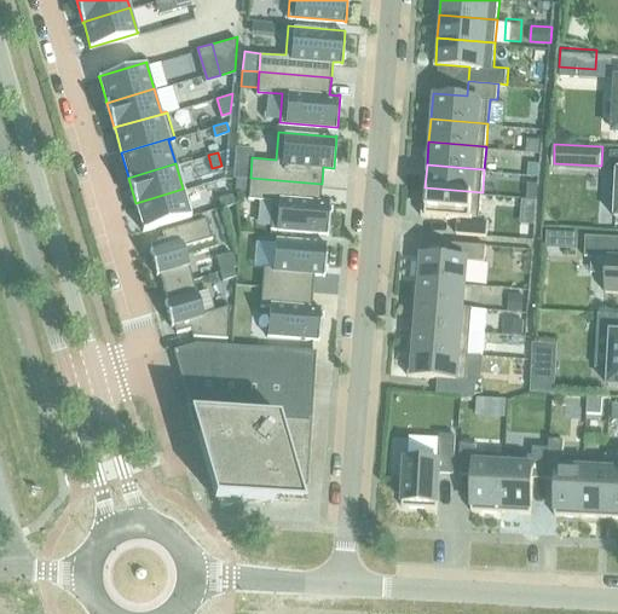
[(321,200),(322,184),(250,178),(248,197),(273,200),(271,227),(327,232),(328,233),(331,201),(329,201),(321,200)]
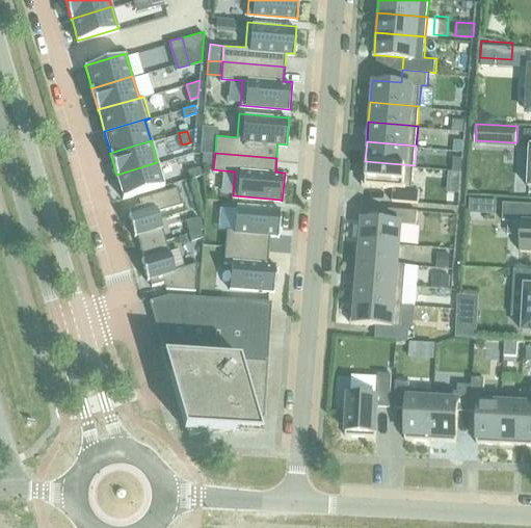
[(365,161),(363,184),(394,187),(393,199),(419,202),(420,187),(413,187),(415,165),(365,161)]
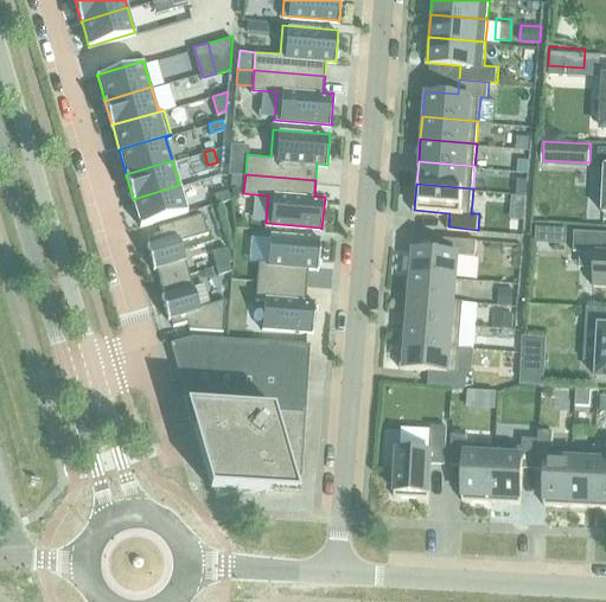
[(186,210),(179,185),(133,199),(133,200),(134,200),(140,223),(140,224),(187,211),(187,209),(186,210)]
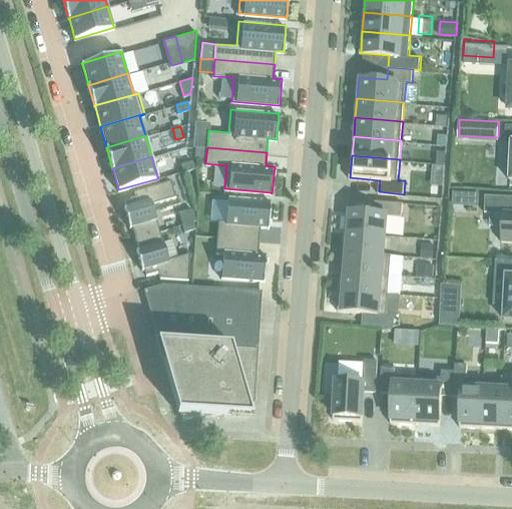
[(183,170),(195,167),(193,159),(181,163),(183,170)]
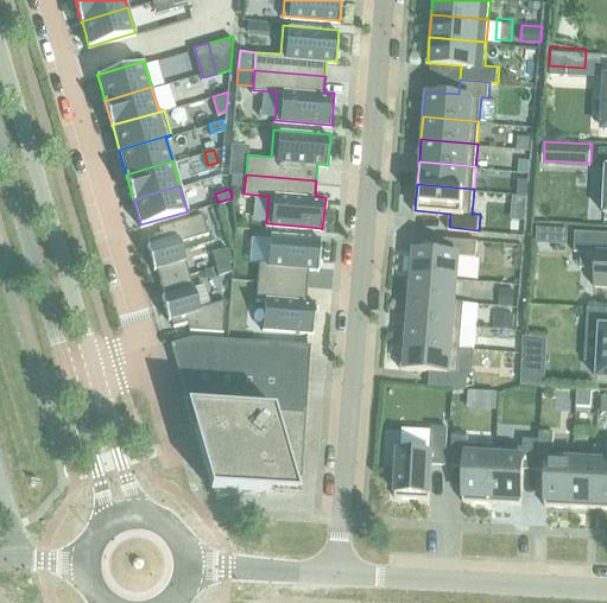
[(157,267),(160,281),(189,273),(179,241),(208,233),(202,213),(159,226),(162,233),(147,237),(150,245),(149,245),(146,245),(153,268),(155,268),(155,267),(157,267)]
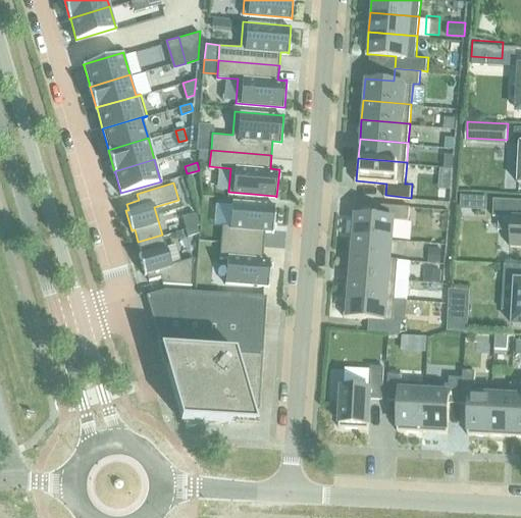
[(520,198),(495,197),(493,214),(513,215),(512,245),(520,245),(520,198)]
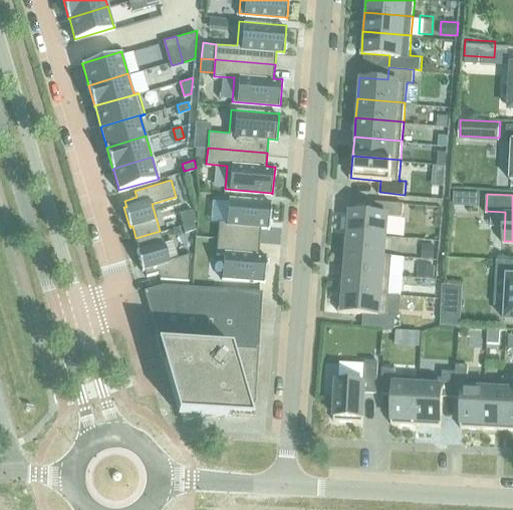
[(219,220),(218,237),(260,240),(261,226),(268,227),(269,227),(272,201),(270,201),(229,198),(227,221),(219,220)]
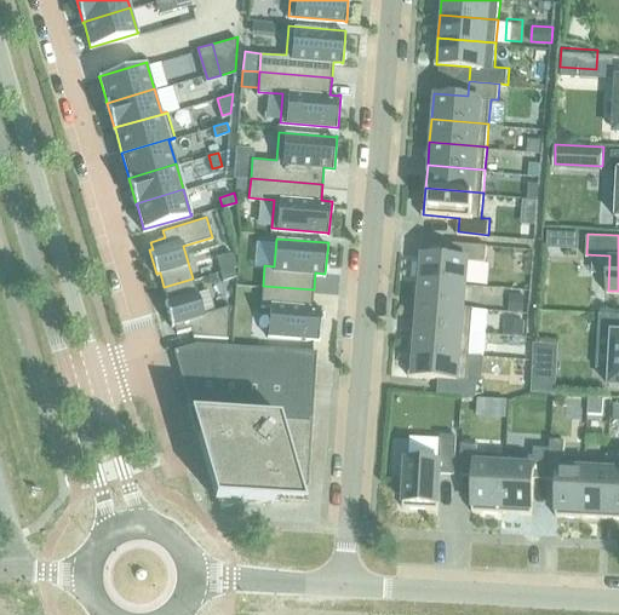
[(420,253),(418,279),(466,283),(469,259),(487,260),(488,245),(454,241),(453,256),(420,253)]
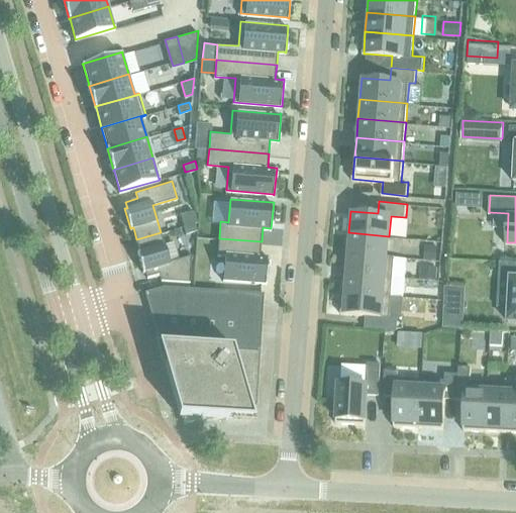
[(194,209),(181,213),(185,225),(195,222),(198,221),(194,209)]
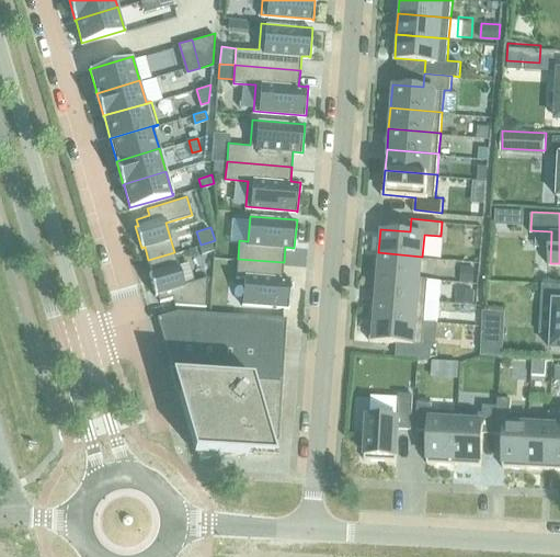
[(200,245),(202,252),(214,249),(212,241),(201,245),(200,245)]
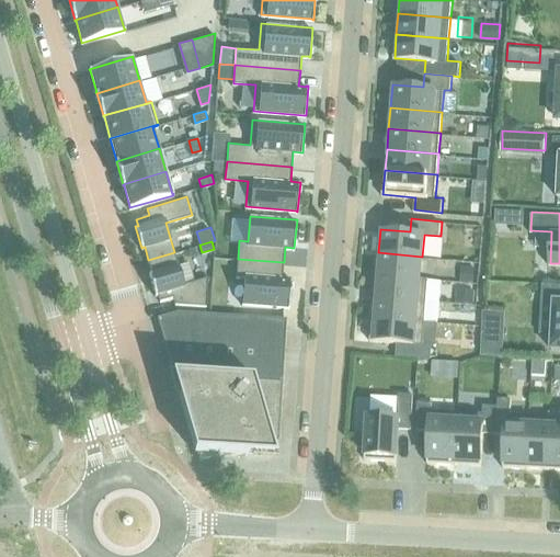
[(184,283),(174,252),(148,260),(151,272),(150,273),(150,272),(149,272),(156,295),(157,294),(158,294),(160,299),(173,296),(175,304),(206,305),(207,275),(184,283)]
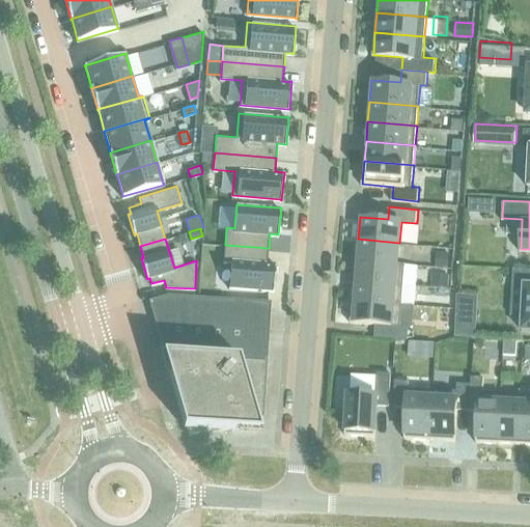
[(358,239),(356,260),(406,264),(406,262),(398,261),(399,243),(358,239)]
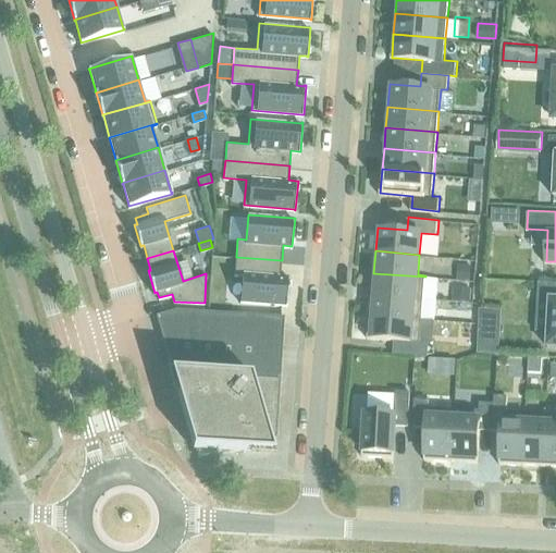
[(281,275),(282,260),(236,257),(234,274),(243,275),(241,300),(286,304),(286,305),(287,305),(289,275),(288,275),(281,275)]
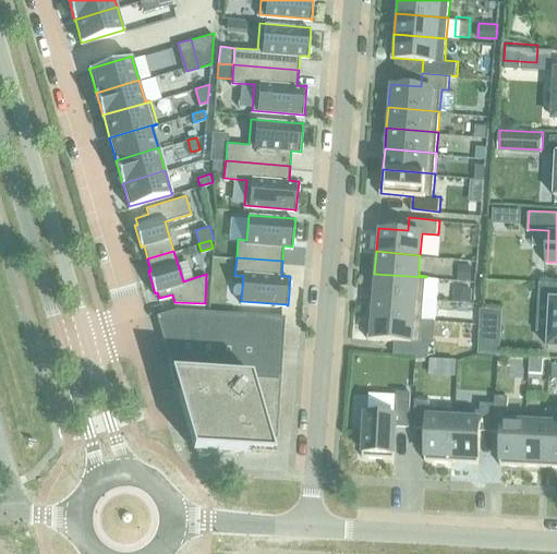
[(460,264),(459,278),(472,279),(472,265),(460,264)]
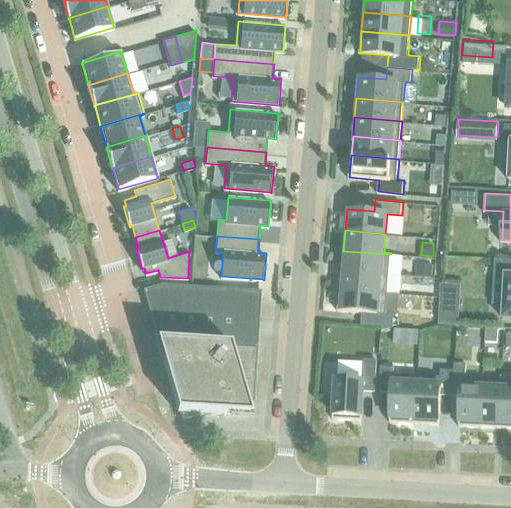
[(343,251),(342,269),(390,273),(391,254),(343,251)]
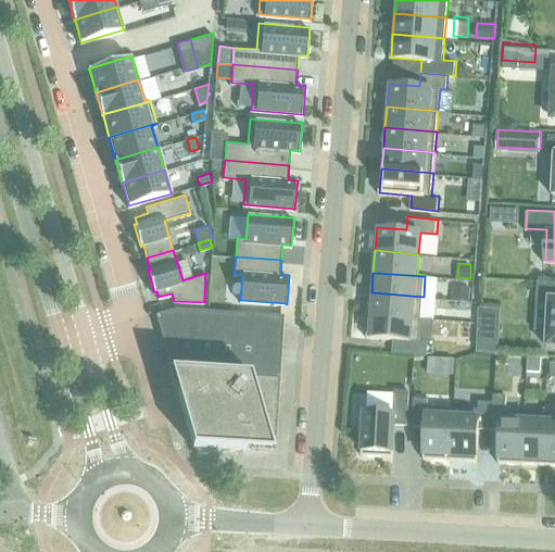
[(554,280),(538,279),(537,298),(550,298),(547,345),(554,345),(554,280)]
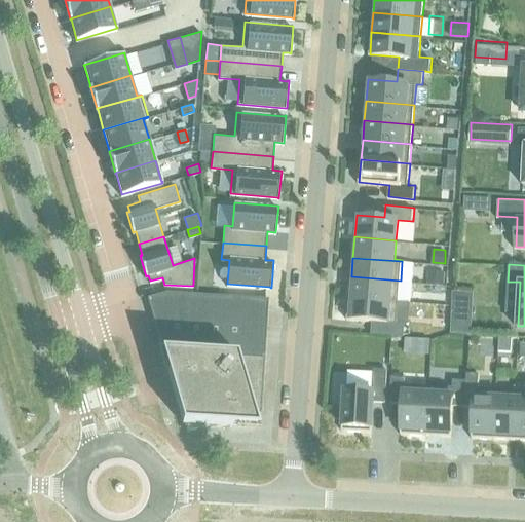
[(429,269),(428,283),(445,284),(446,270),(429,269)]
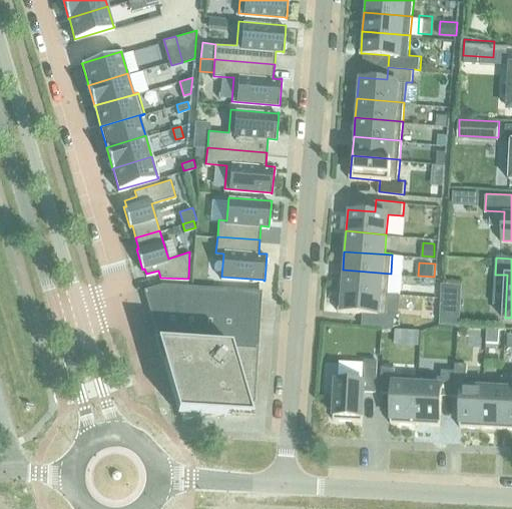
[(343,270),(341,289),(389,293),(391,274),(343,270)]
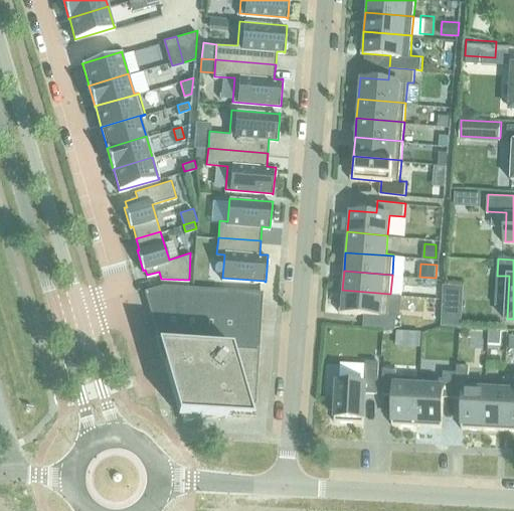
[(452,279),(450,317),(468,318),(470,280),(452,279)]
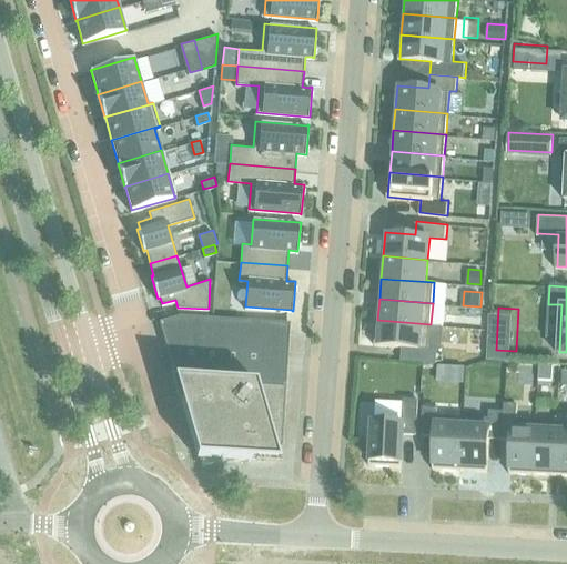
[(290,321),(180,313),(160,320),(200,459),(201,459),(203,466),(260,450),(261,453),(270,451),(269,447),(282,444),(290,321)]
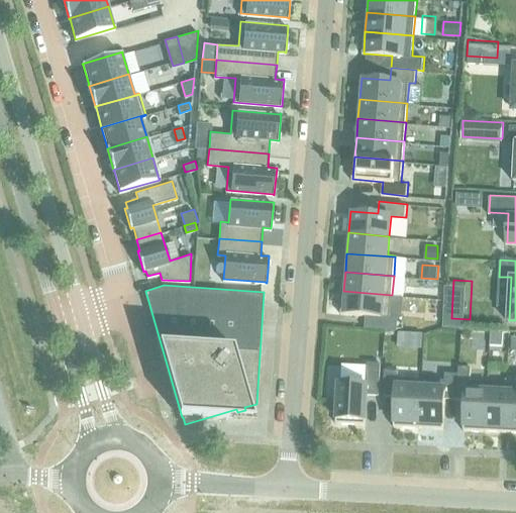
[(343,291),(341,313),(367,315),(366,326),(396,329),(398,316),(390,316),(392,295),(343,291)]
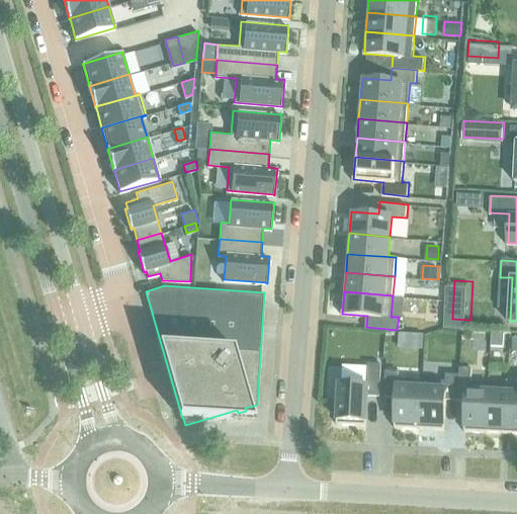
[(492,330),(491,344),(504,345),(504,331),(492,330)]
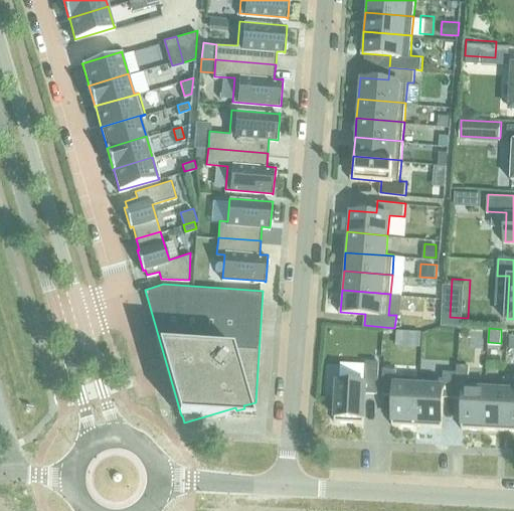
[(380,361),(366,360),(365,381),(338,379),(338,398),(337,398),(336,420),(364,421),(366,392),(378,392),(380,361)]
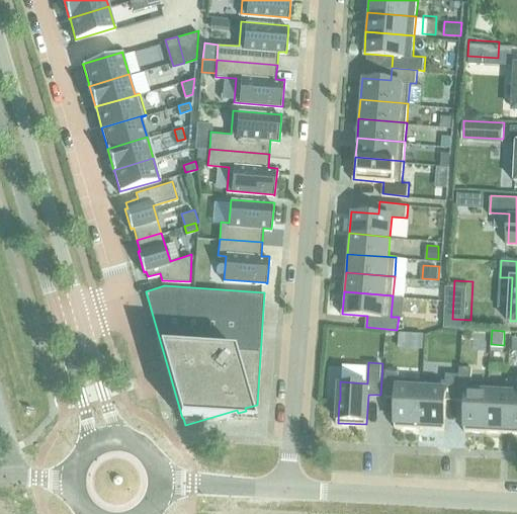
[(460,373),(458,399),(466,400),(465,430),(487,431),(490,382),(470,381),(471,367),(460,367),(460,373)]
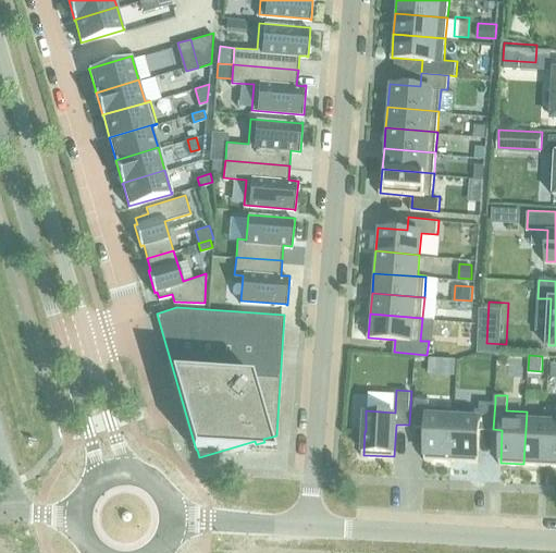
[(424,458),(452,459),(455,407),(430,406),(430,398),(415,397),(414,425),(427,426),(424,458)]
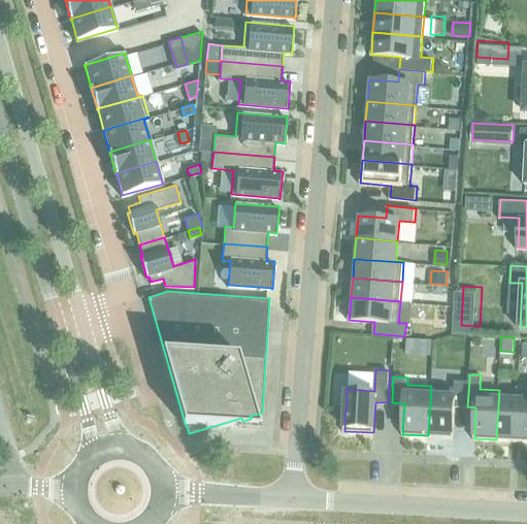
[(431,386),(428,435),(454,436),(455,406),(467,406),(469,381),(455,380),(455,387),(431,386)]
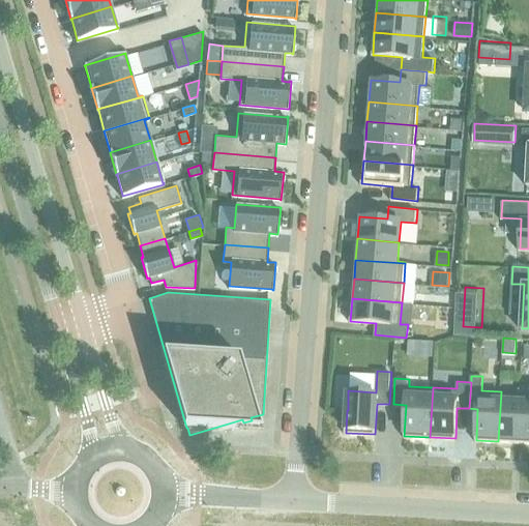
[(498,441),(518,442),(521,392),(501,391),(498,441)]
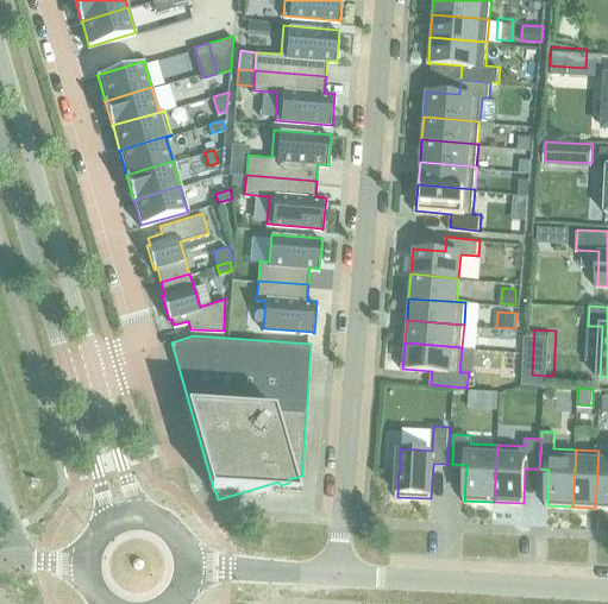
[(607,451),(599,451),(595,508),(607,508),(607,451)]
